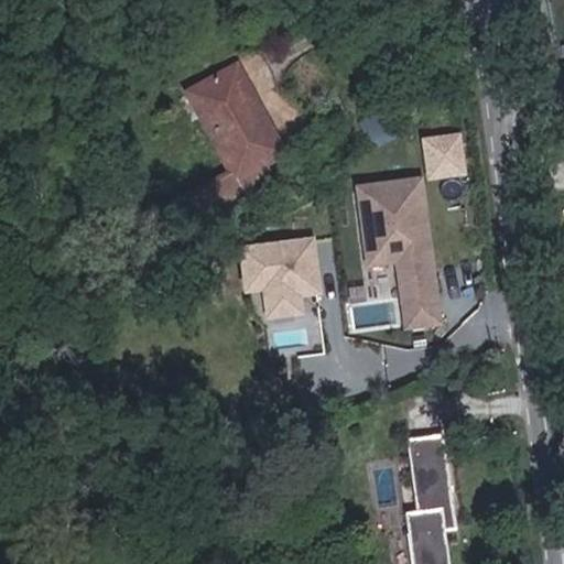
[(290,151),(238,66),(202,86),(238,151),(228,158),(235,170),(191,193),(204,223),(283,180),(274,160),(290,151)]
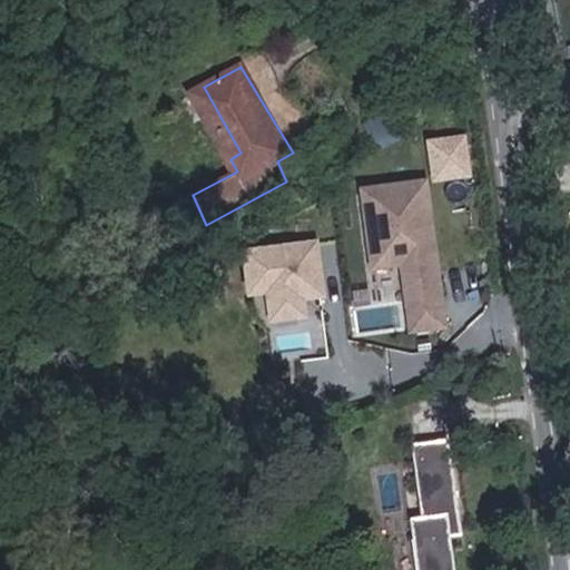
[(204,87),(193,92),(231,159),(241,153),(204,87)]
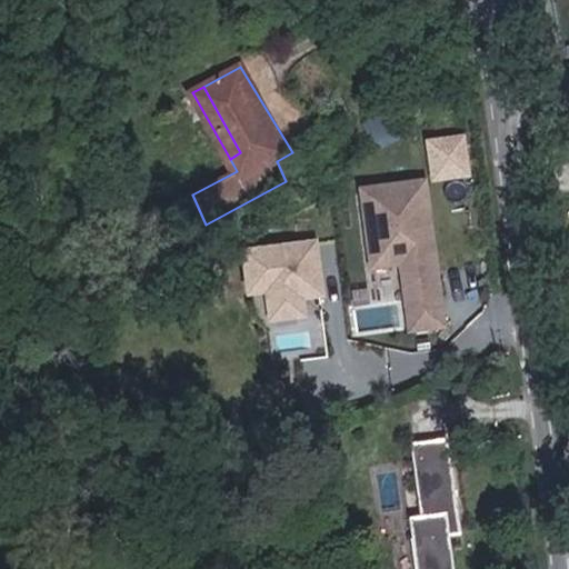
[(370,119),(386,148),(407,136),(391,109),(370,119)]
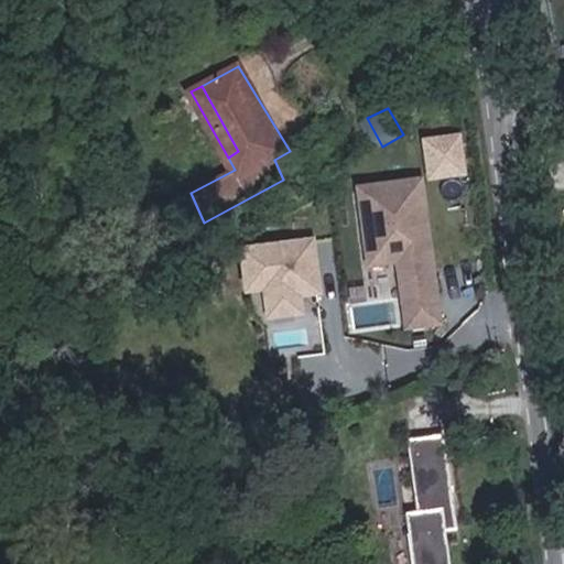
[(463,131),(421,138),(427,179),(469,173),(463,131)]
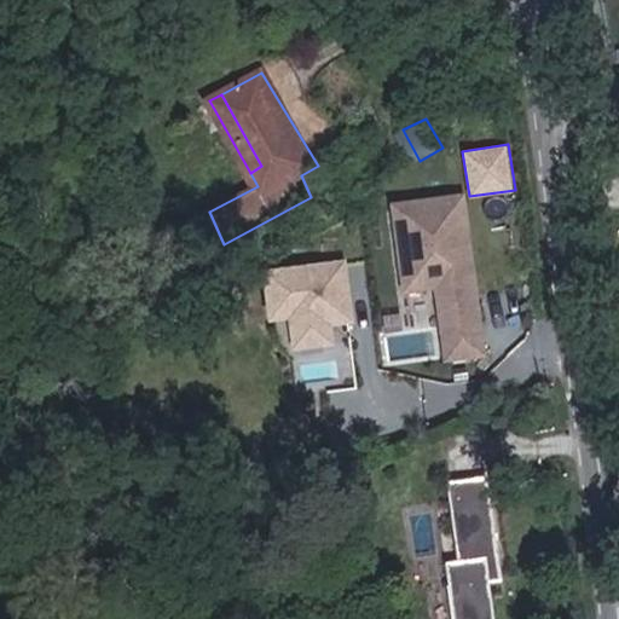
[(462,196),(393,206),(404,293),(431,290),(439,363),(482,357),(462,196)]
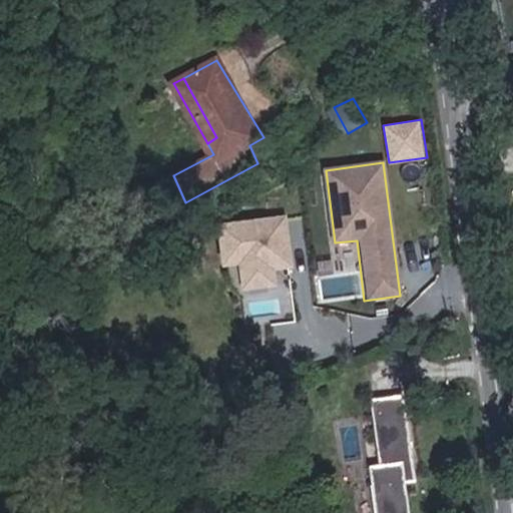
[(286,215),(216,223),(221,268),(237,266),(240,289),(277,285),(275,271),(292,269),(286,215)]
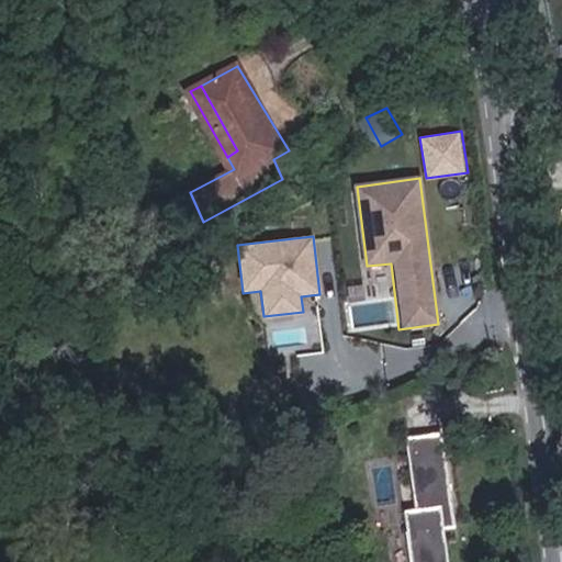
[(452,524),(438,429),(408,434),(414,470),(407,471),(413,507),(401,508),(404,530),(408,530),(413,561),(445,561),(439,525),(452,524)]
